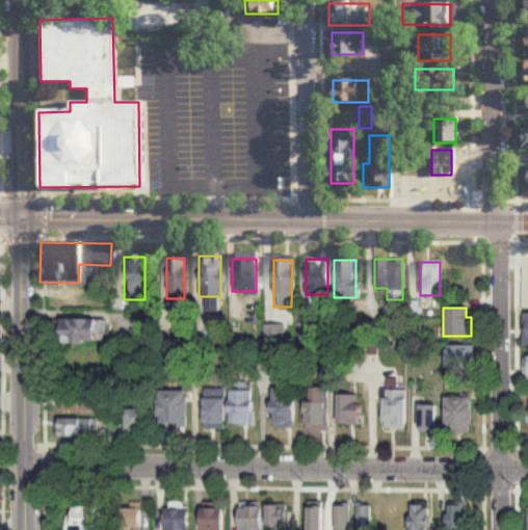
[(54,342),(103,342),(103,318),(54,318),(54,342)]
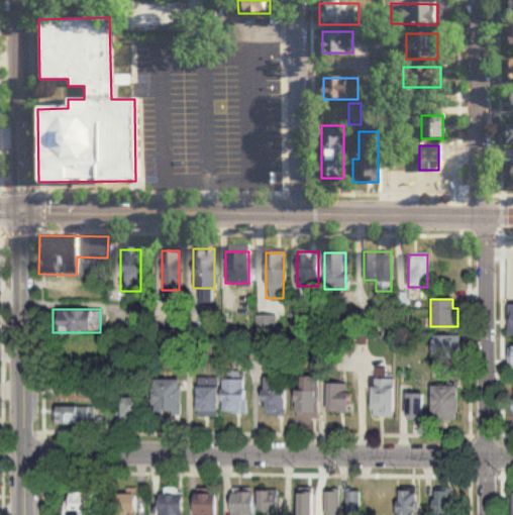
[(430,356),(454,356),(454,336),(430,336),(430,356)]
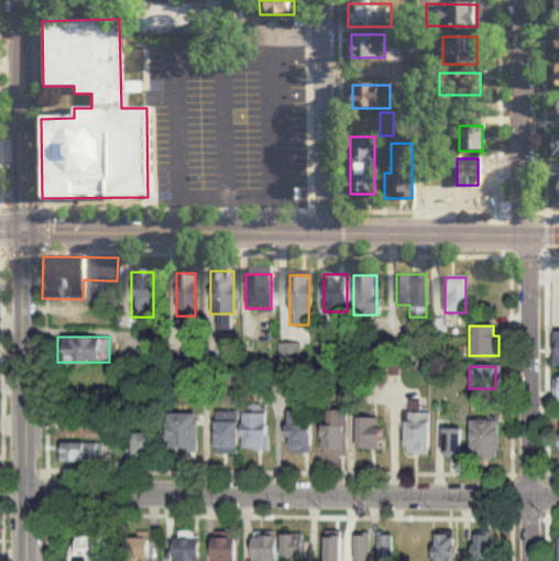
[(320,452),(342,452),(342,409),(320,409),(320,452)]
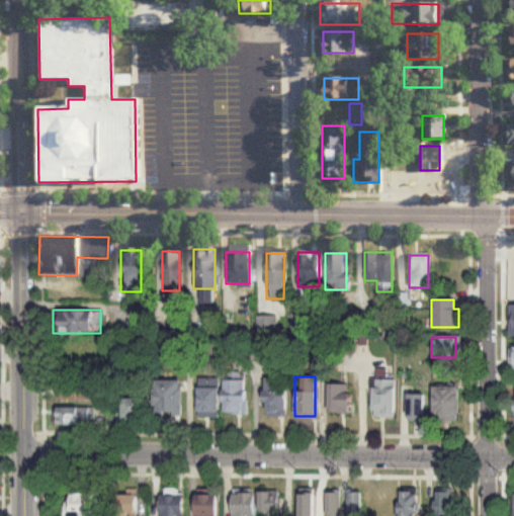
[(216,415),(216,377),(194,377),(194,415),(216,415)]
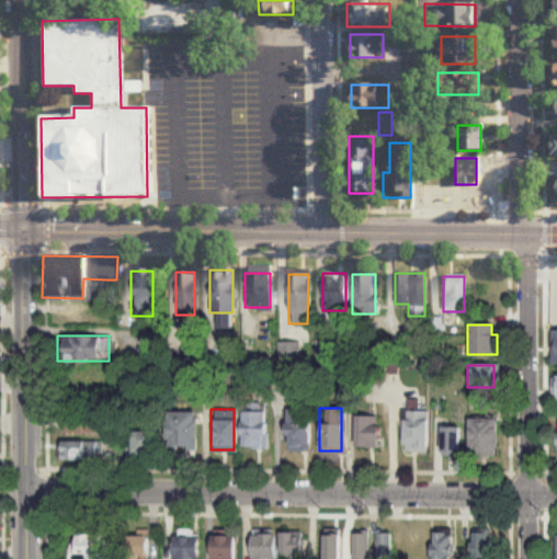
[(306,449),(306,409),(284,409),(284,449),(306,449)]
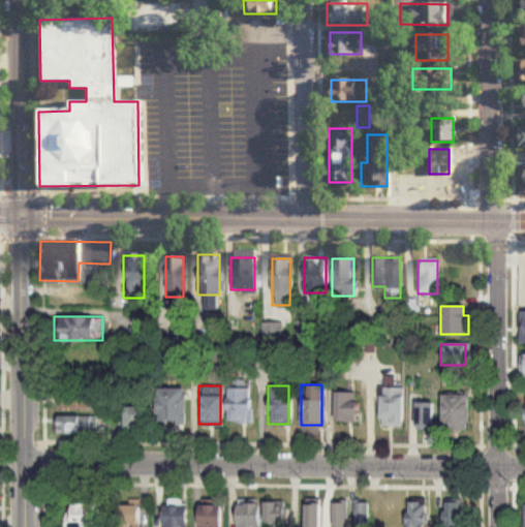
[(400,424),(400,385),(377,385),(377,424),(400,424)]
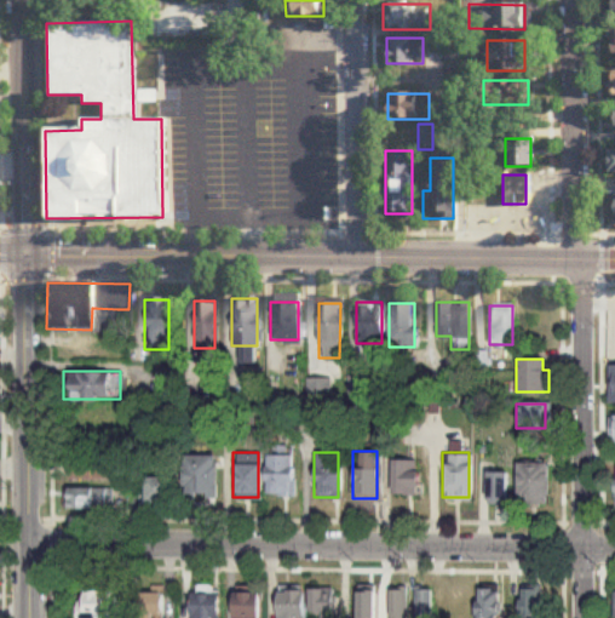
[(212,495),(212,455),(179,455),(179,495),(212,495)]
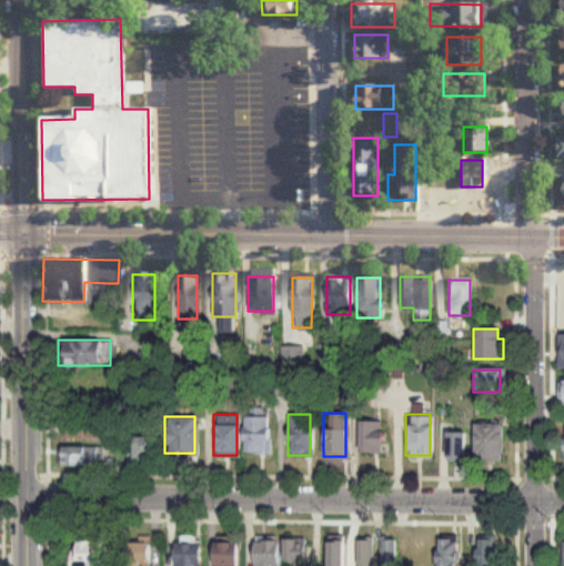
[(241,453),(267,453),(267,416),(241,416),(241,453)]
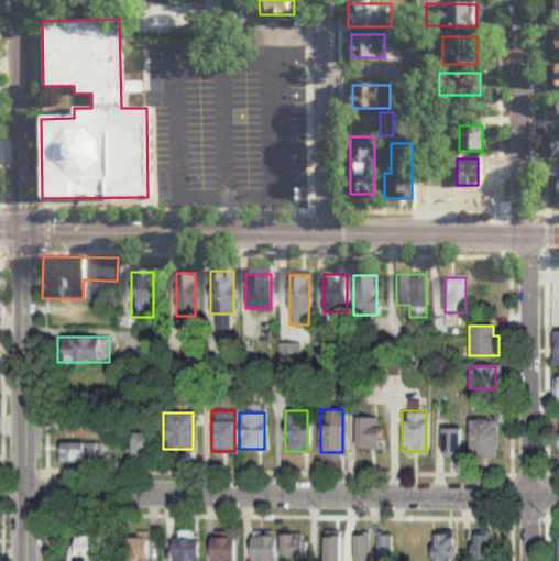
[(58,416),(58,435),(97,435),(97,416),(58,416)]
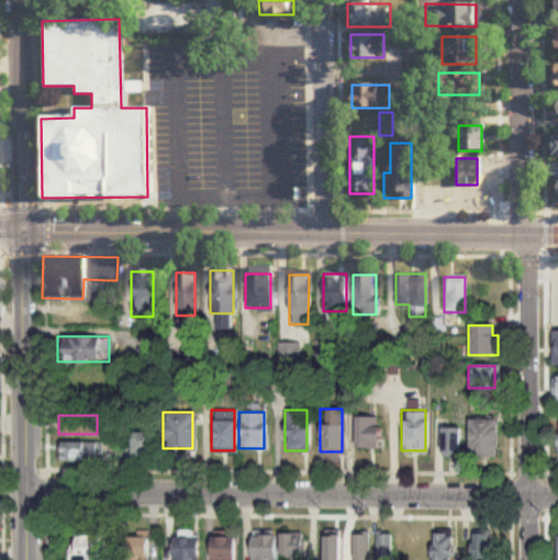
[(353,415),(353,446),(377,446),(377,415),(353,415)]
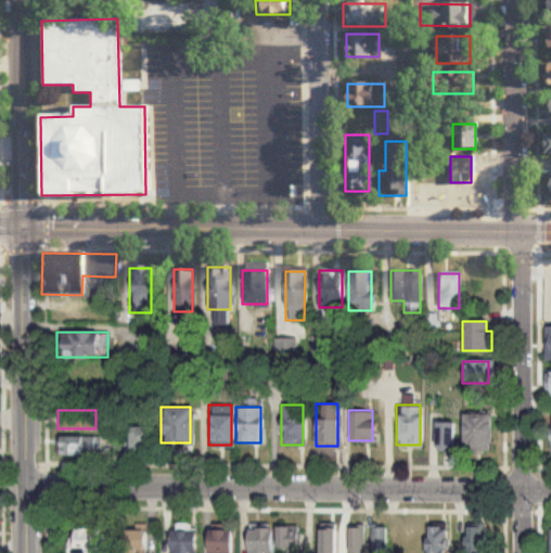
[(461,412),(461,449),(488,449),(488,412),(461,412)]
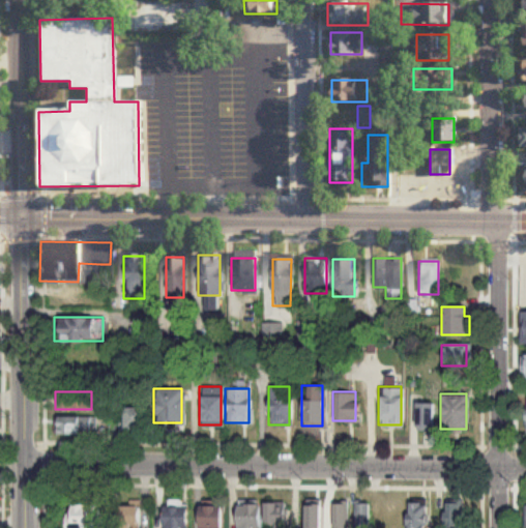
[(414,429),(431,429),(431,402),(414,402),(414,429)]
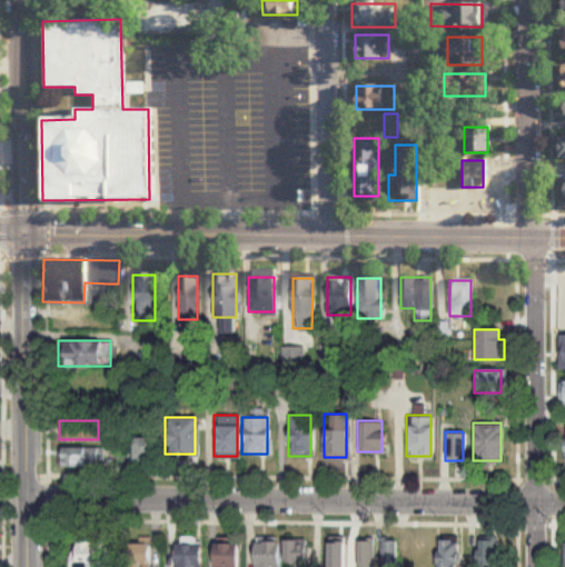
[(151,436),(125,436),(125,464),(151,464),(151,436)]
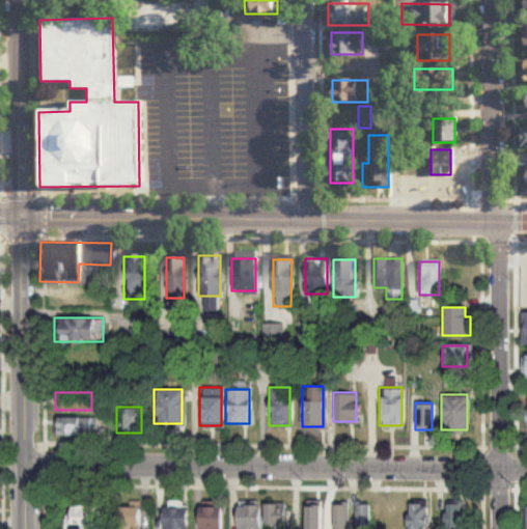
[(53,435),(94,435),(94,417),(53,417),(53,435)]
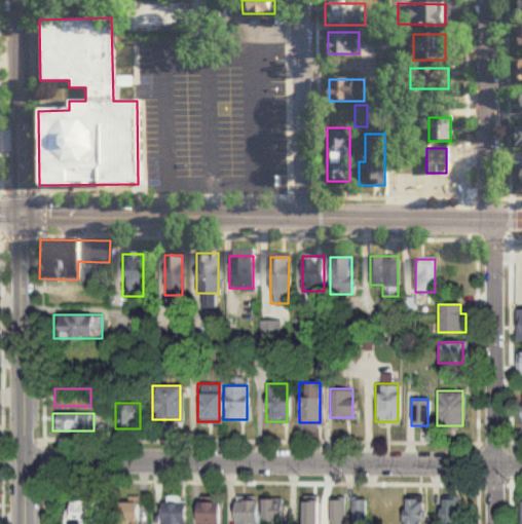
[(182,523),(182,495),(159,495),(159,523),(182,523)]
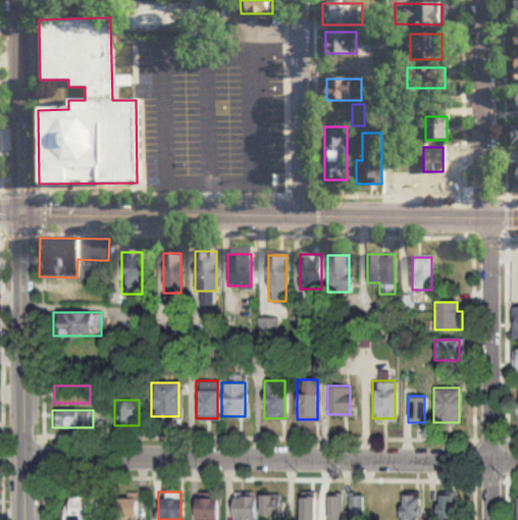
[(399,519),(418,519),(418,494),(400,494),(399,519)]
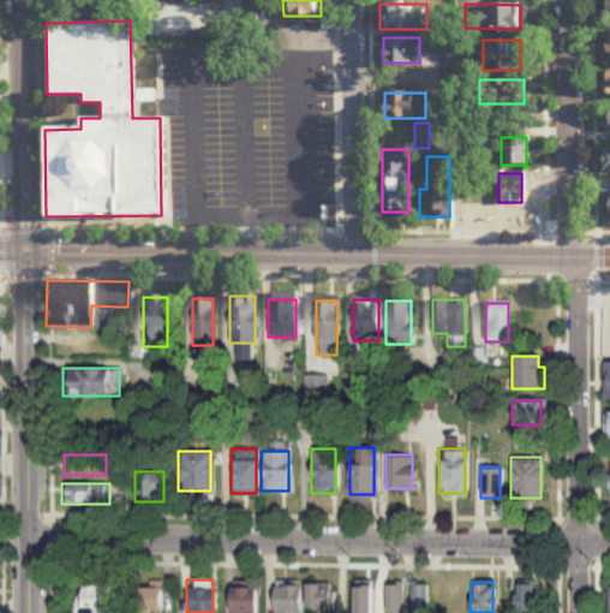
[(532,612),(533,582),(513,582),(512,612),(532,612)]
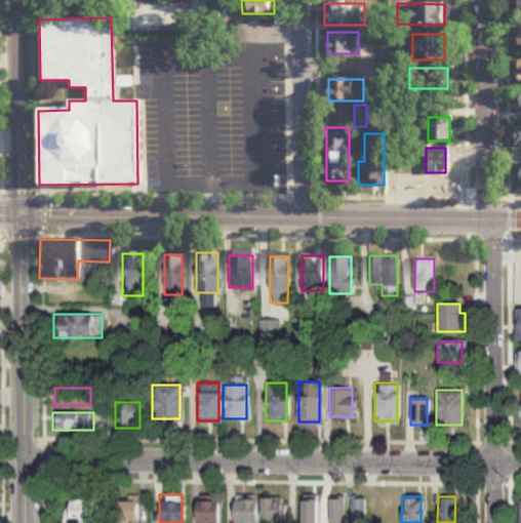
[(254,522),(254,497),(233,497),(232,522),(254,522)]
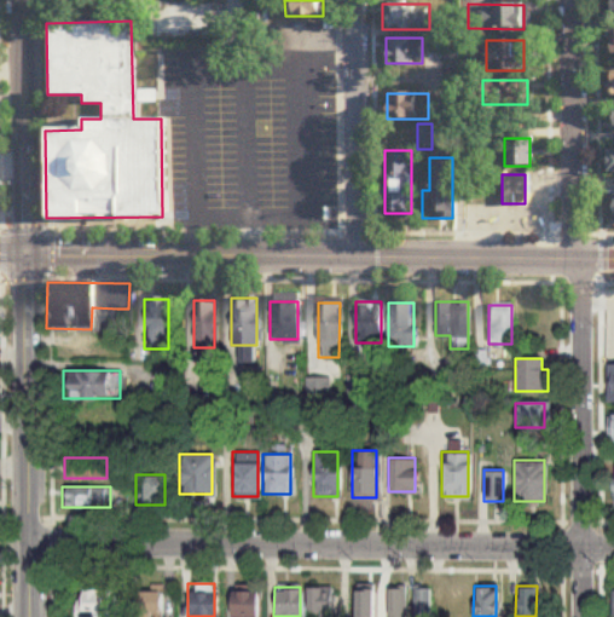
[(306,611),(317,611),(317,616),(332,616),(332,587),(306,587),(306,611)]
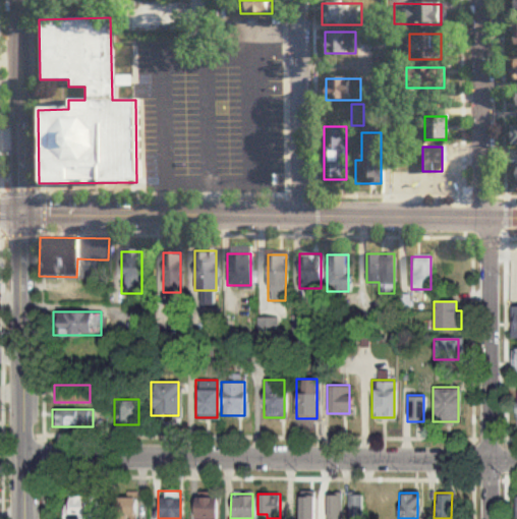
[(324,494),(323,518),(339,518),(339,494),(324,494)]
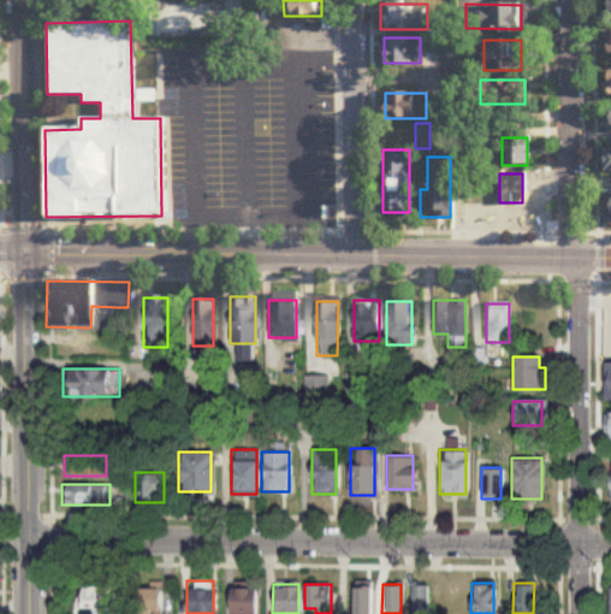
[(410,584),(410,613),(425,613),(426,584),(410,584)]
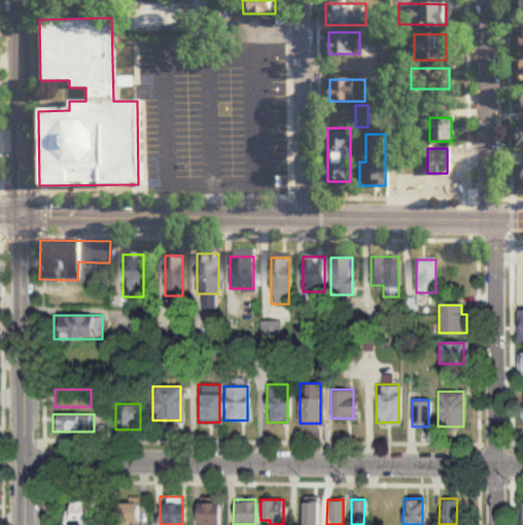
[(61,524),(95,524),(95,500),(62,500),(61,524)]
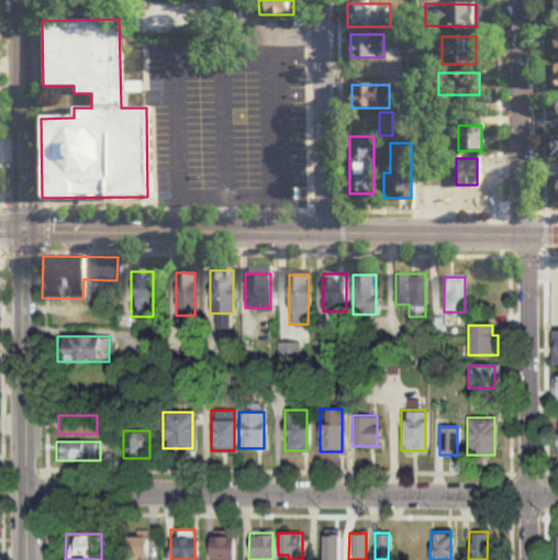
[(144,535),(121,535),(121,558),(144,558),(144,535)]
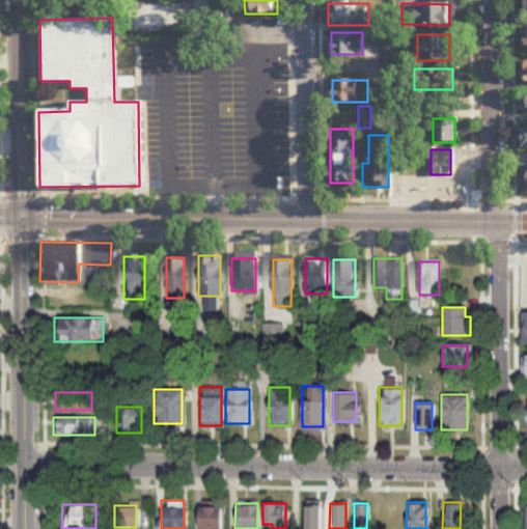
[(219,528),(219,505),(197,505),(197,528),(219,528)]
